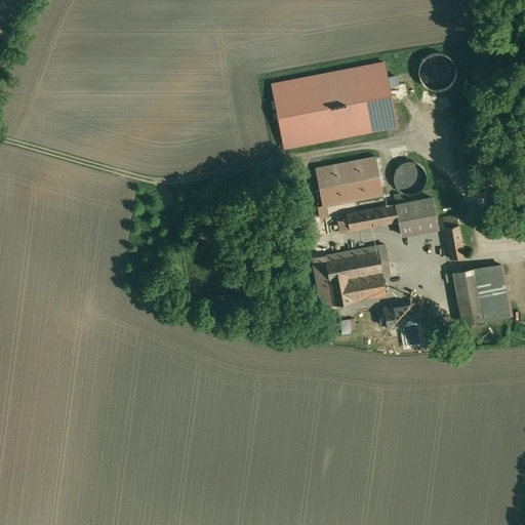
[(444,64),(443,54),(435,55),(436,58),(429,59),(429,65),(444,64)]
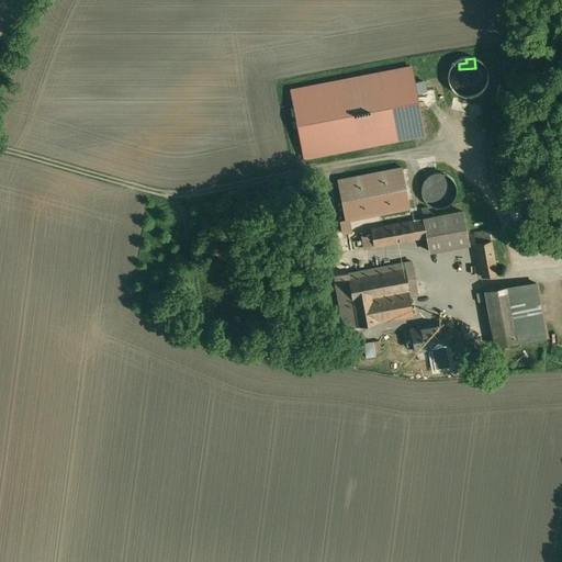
[(304,158),(433,137),(420,66),(293,87),(304,158)]
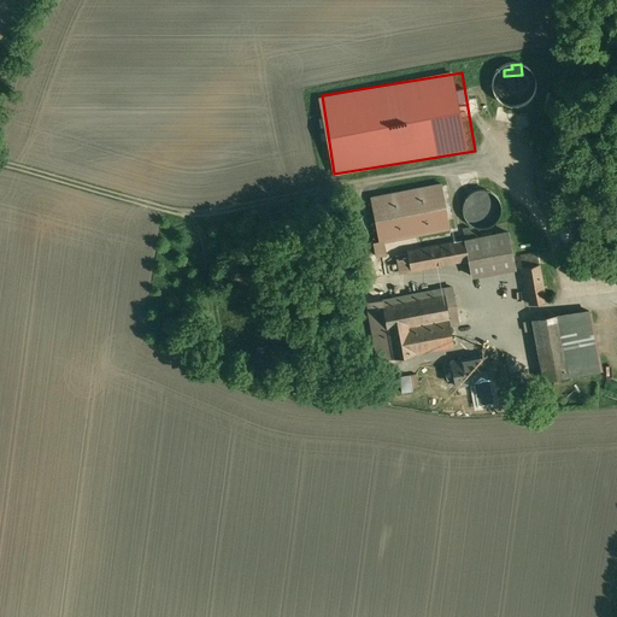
[(524,89),(507,90),(509,103),(533,100),(532,88),(524,89)]
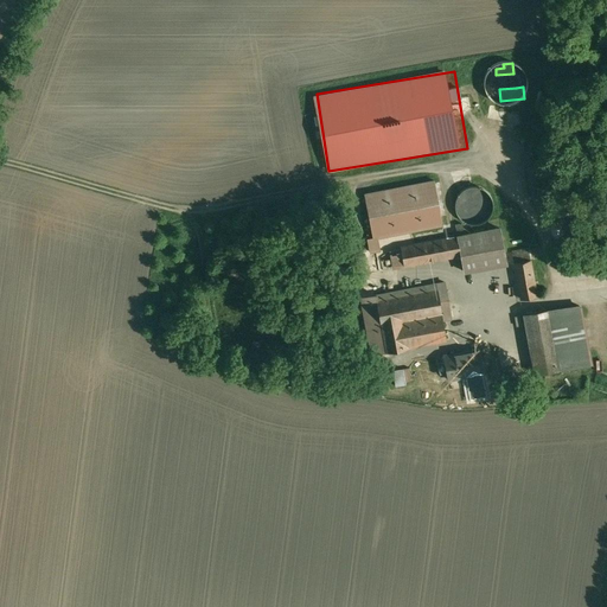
[(435,181),(365,195),(374,238),(378,237),(443,225),(435,181)]
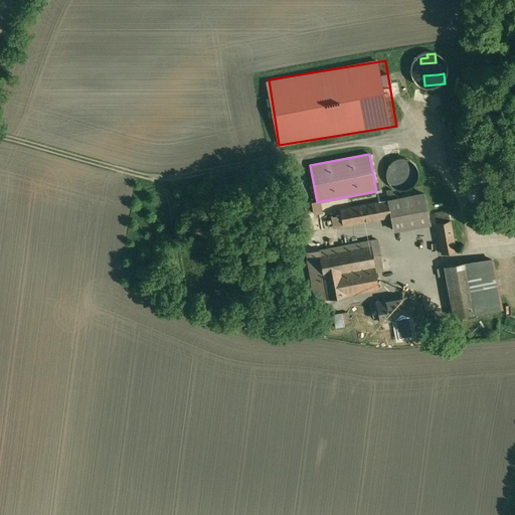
[(404,158),(401,158),(398,159),(396,159),(395,160),(393,161),(391,162),(390,164),(388,166),(387,168),(387,169),(386,170),(386,172),(386,175),(386,177),(387,180),(388,181),(389,183),(391,186),(392,187),(394,188),(396,189),(398,190),(401,190),(403,190),(405,190),(408,189),(410,188),(412,187),(413,186),(415,184),(416,183),(416,182),(417,180),(417,179),(418,177),(418,175),(418,174),(418,172),(417,170),(417,169),(416,167),(415,166),(414,164),(413,163),(412,162),(411,161),(408,160),(406,159),(404,158)]
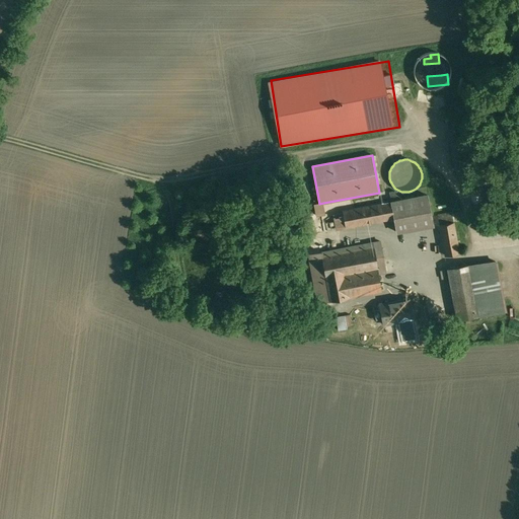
[(399,200),(398,191),(385,193),(386,197),(388,196),(389,202),(399,200)]
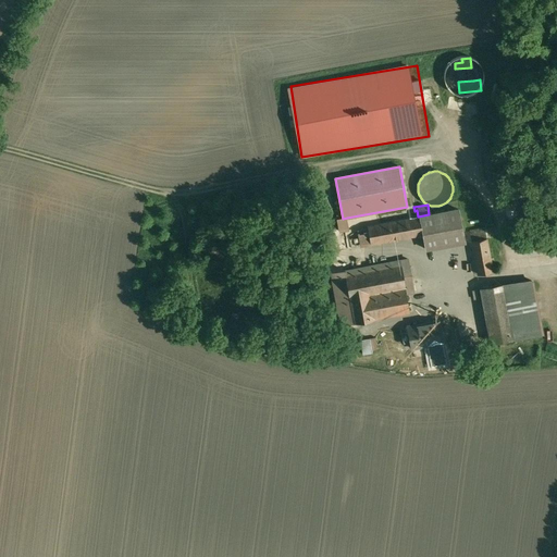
[(459,210),(420,218),(423,234),(425,249),(465,242),(459,210)]
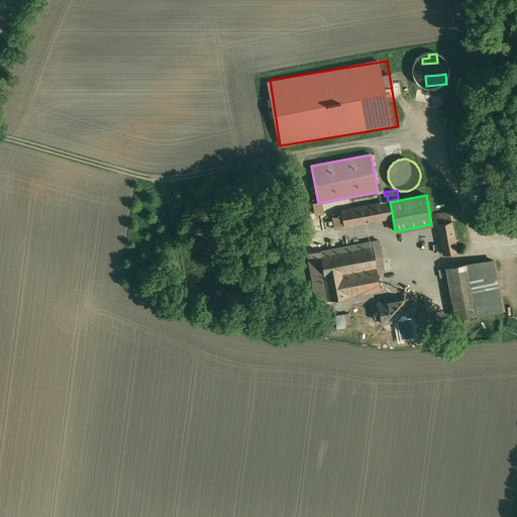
[(318,203),(313,203),(315,215),(324,213),(322,202),(318,203)]
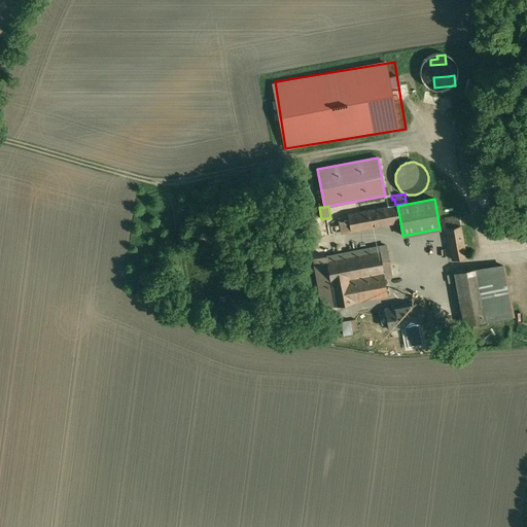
[(459,216),(445,219),(453,259),(466,257),(459,216)]
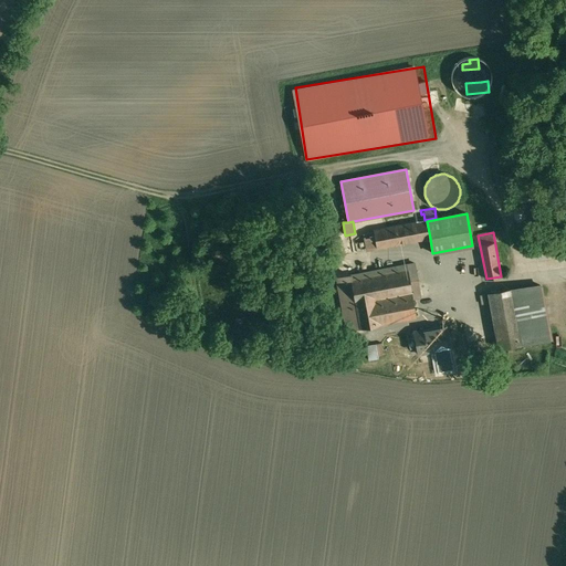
[(415,263),(337,278),(347,331),(379,324),(417,317),(413,299),(421,296),(415,263)]
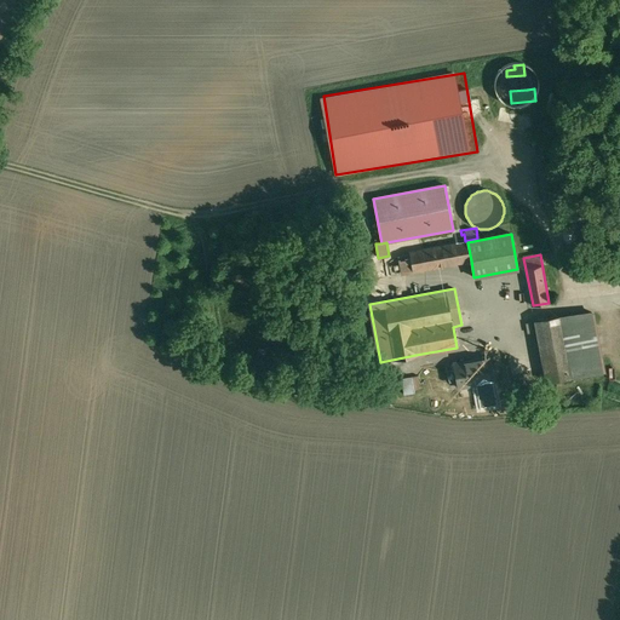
[(592,313),(561,316),(535,321),(546,382),(572,378),(572,377),(603,372),(592,313)]
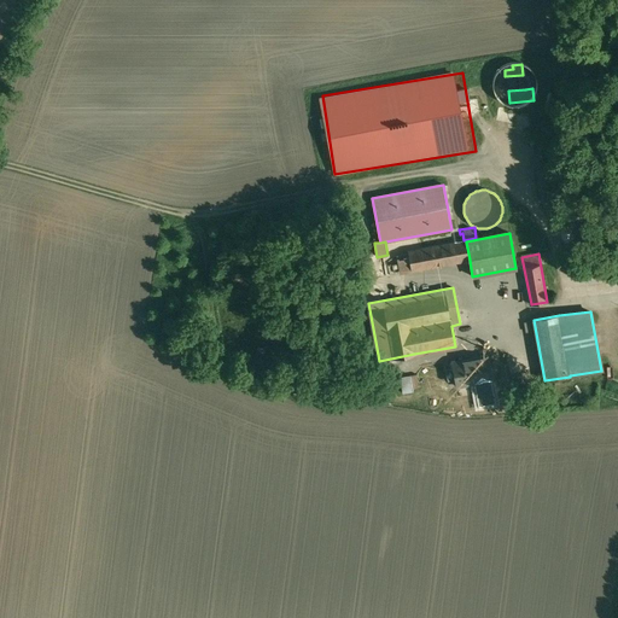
[(369,342),(351,345),(356,366),(373,362),(369,342)]
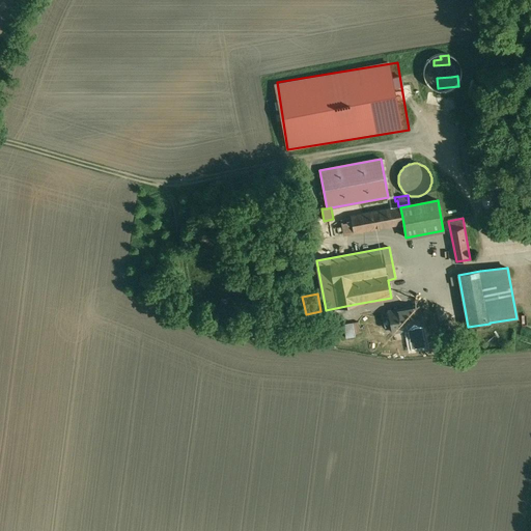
[(420,306),(389,311),(393,332),(408,329),(412,350),(426,346),(422,327),(424,327),(420,306)]
